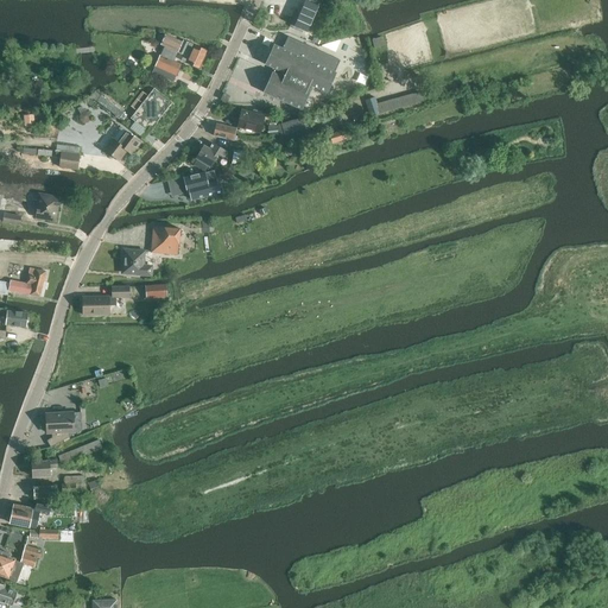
[(317,32),(325,13),(304,4),(296,24),(317,32)]
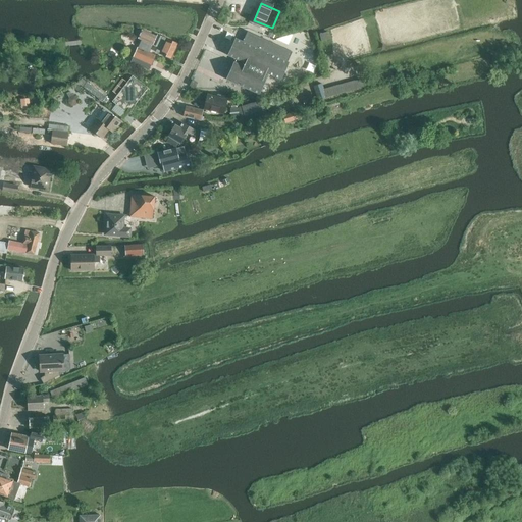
[(156,37),(142,30),(138,39),(153,45),(153,44),(159,46),(156,52),(170,59),(177,44),(157,35),(156,37)]
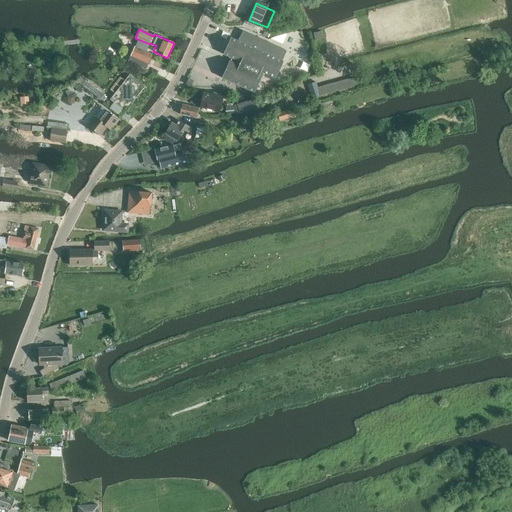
[(282,61),(286,51),(242,31),(238,41),(231,38),(223,54),(232,58),(230,62),(229,61),(222,78),(254,92),(261,76),(260,75),(262,72),(275,78),(283,62),(282,61)]
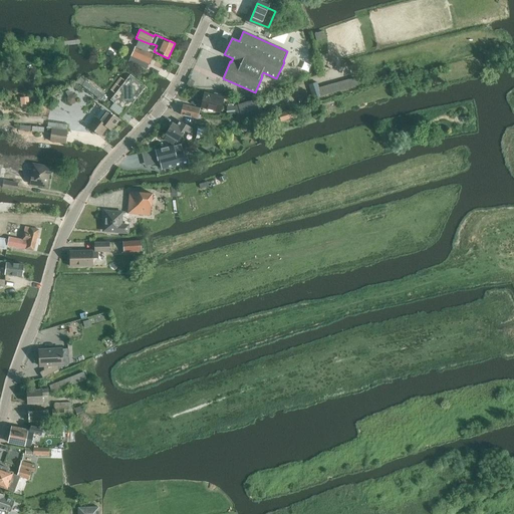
[(323,31),(314,33),(316,40),(324,38),(323,31)]
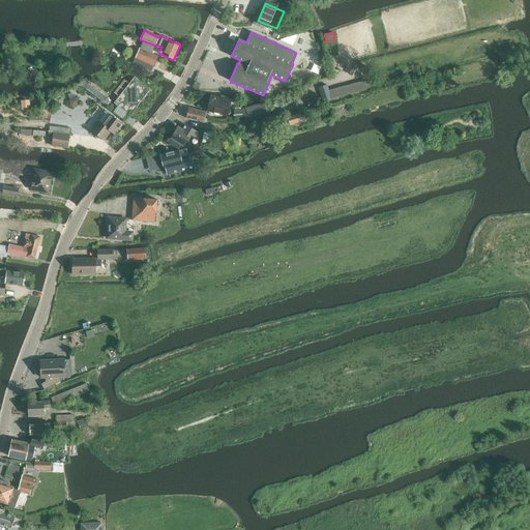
[(292,46),(297,34),(280,39),(280,40),(292,46)]
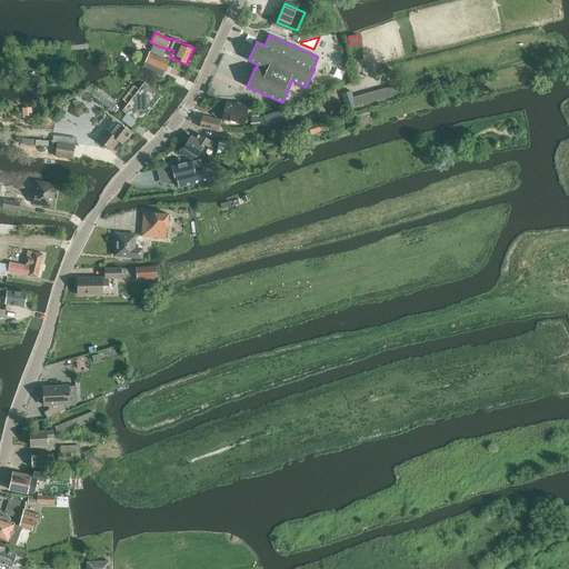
[(170,59),(150,50),(142,68),(162,77),(170,59)]
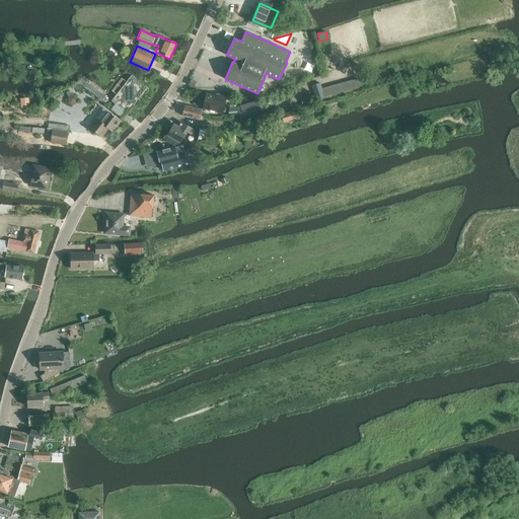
[(113,100),(112,101),(127,113),(147,87),(132,76),(131,76),(134,78),(116,103),(113,100)]
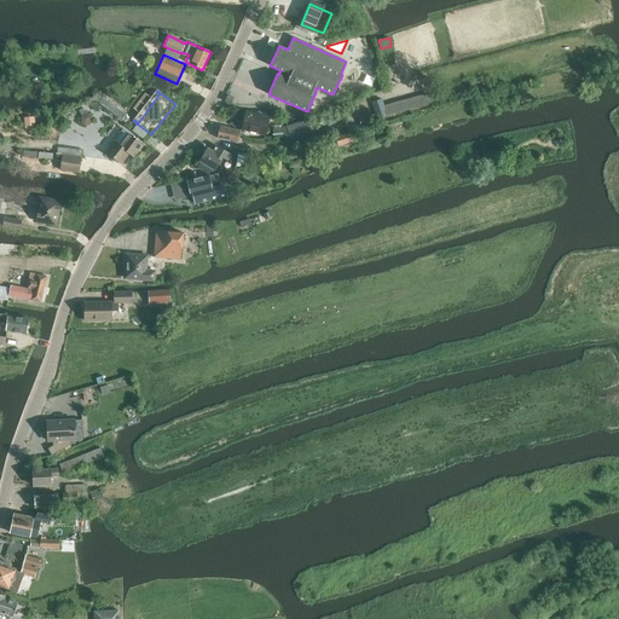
[(383,106),(387,116),(434,103),(432,93),(383,106)]
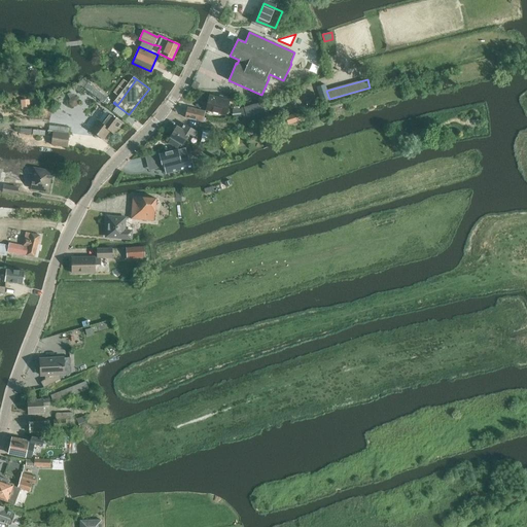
[(88,82),(84,88),(100,100),(100,101),(103,103),(107,98),(104,95),(88,82)]
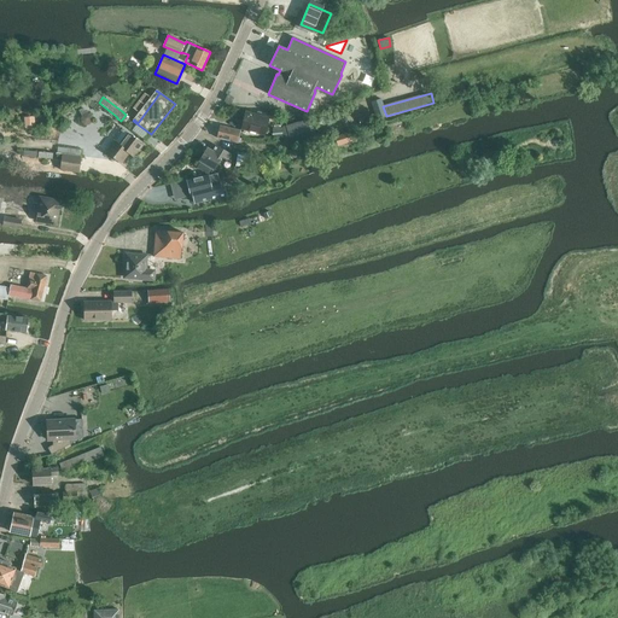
[(386,116),(383,106),(382,99),(371,103),(377,120),(386,116)]
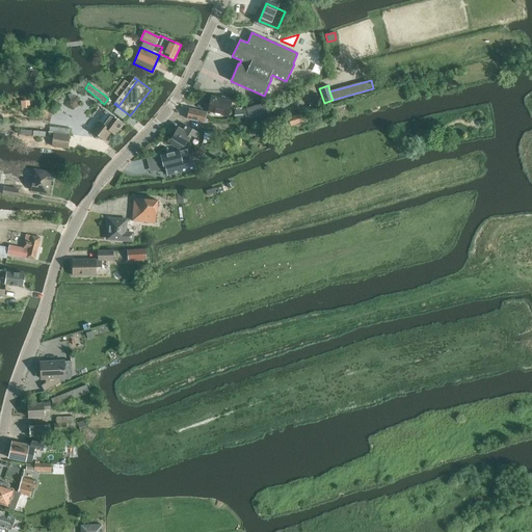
[(211,97),(208,110),(227,115),(230,101),(211,97)]
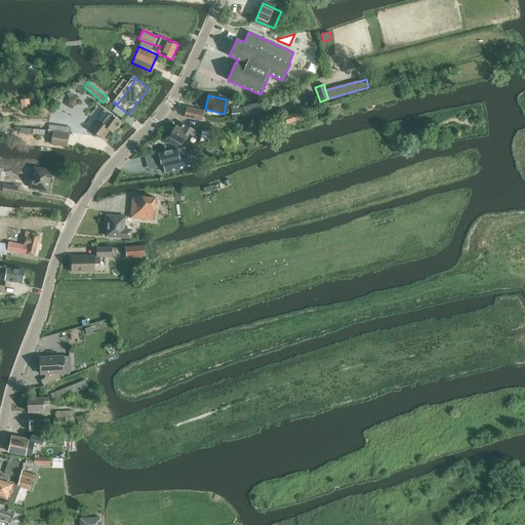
[(273,98),(261,102),(264,110),(275,107),(273,98)]
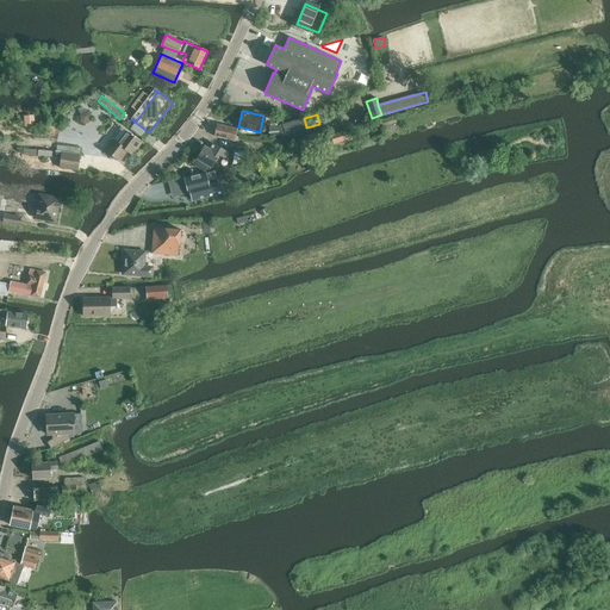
[(303,119),(279,125),(280,126),(282,136),(305,130),(303,119)]
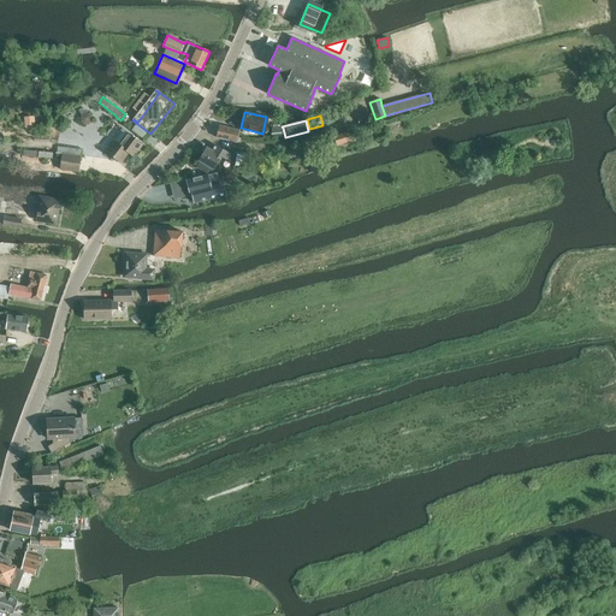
[(220,125),(217,138),(240,143),(241,138),(238,137),(240,130),(220,125)]
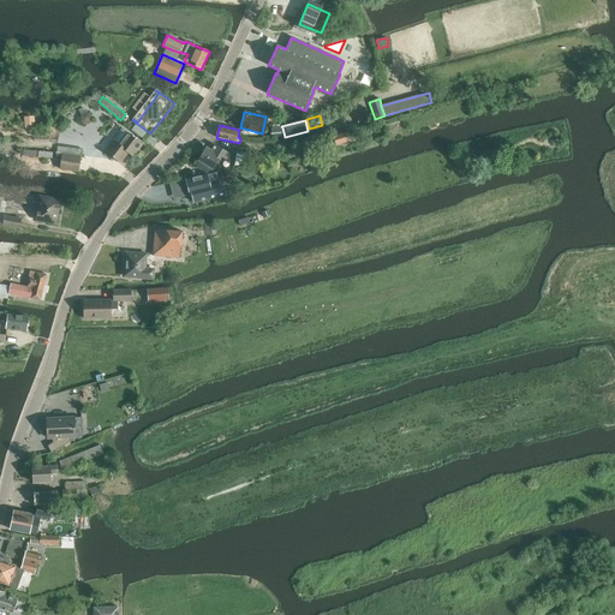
[(282,127),(272,127),(273,138),(285,137),(282,127)]
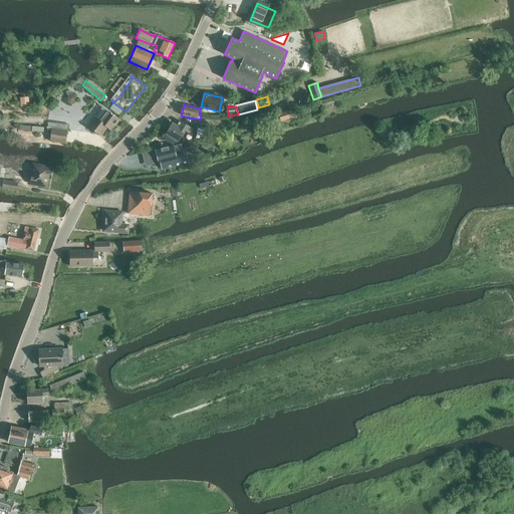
[(119,119),(106,109),(98,120),(94,117),(88,125),(100,136),(107,127),(111,131),(119,119)]
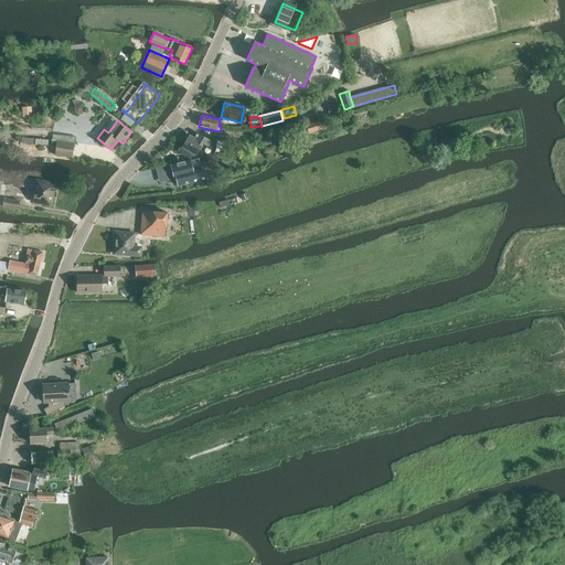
[(309,134),(323,128),(321,120),(306,125),(309,134)]
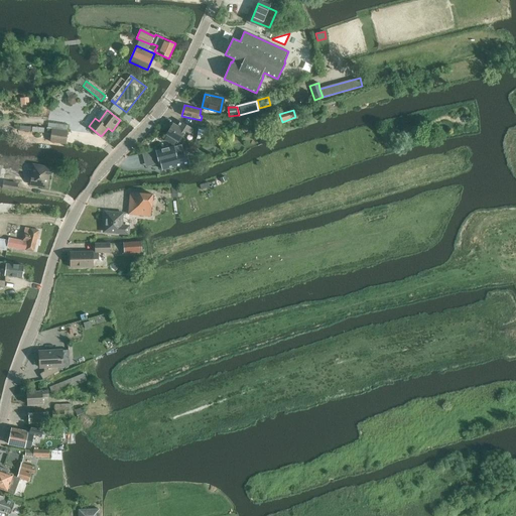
[(166,134),(178,142),(185,131),(189,134),(192,128),(180,121),(177,126),(172,123),(166,134)]
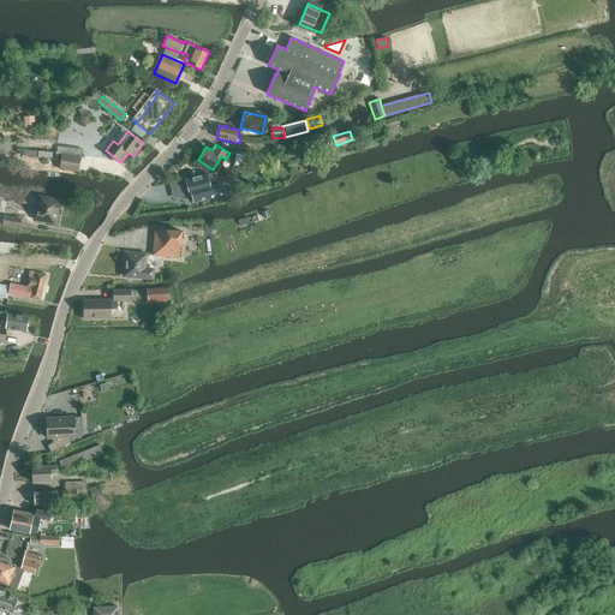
[(60,160),(59,168),(78,171),(81,156),(61,154),(61,155),(60,160)]
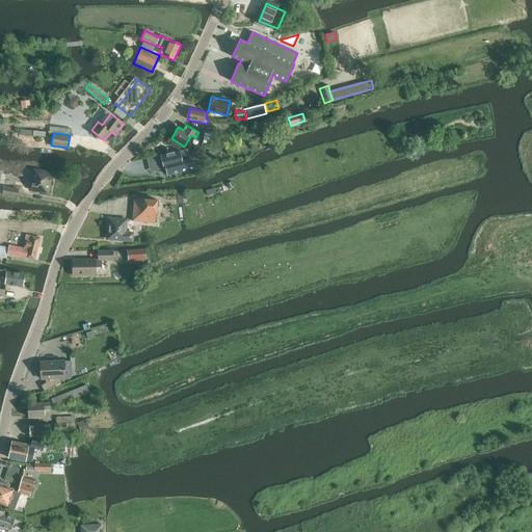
[(167,154),(161,156),(164,169),(166,169),(167,175),(195,168),(193,161),(190,162),(187,150),(180,152),(179,151),(169,153),(167,154)]
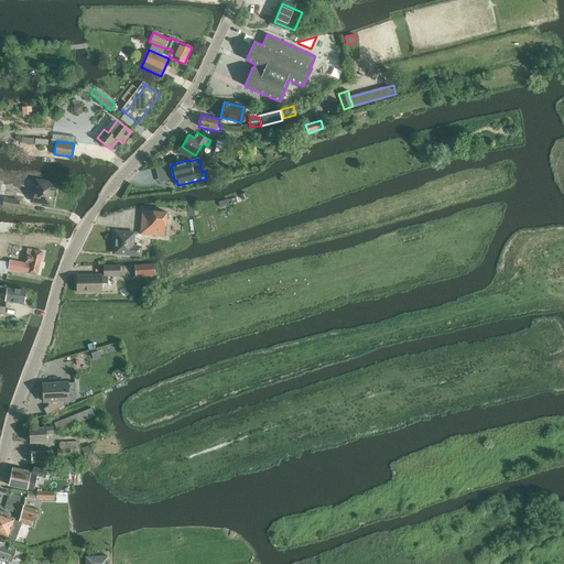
[(161,180),(173,177),(170,163),(158,166),(161,180)]
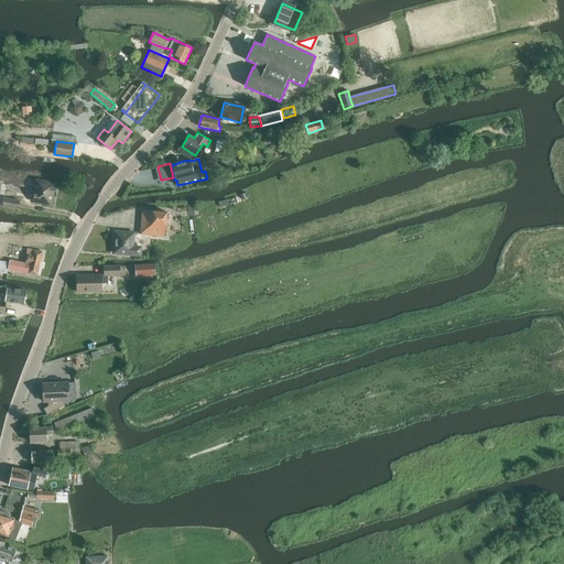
[(33,202),(51,205),(54,184),(36,181),(33,202)]
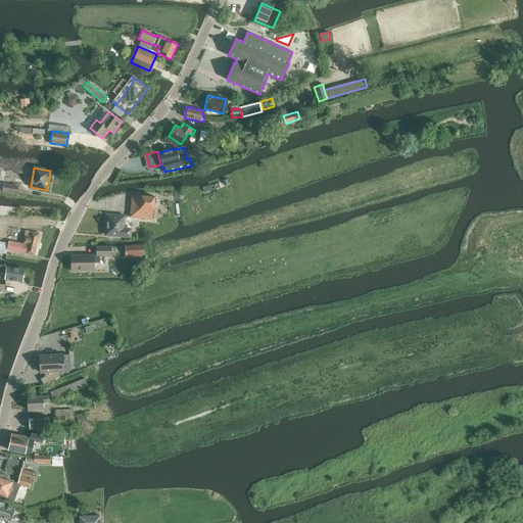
[(3,184),(2,191),(16,193),(18,187),(3,184)]
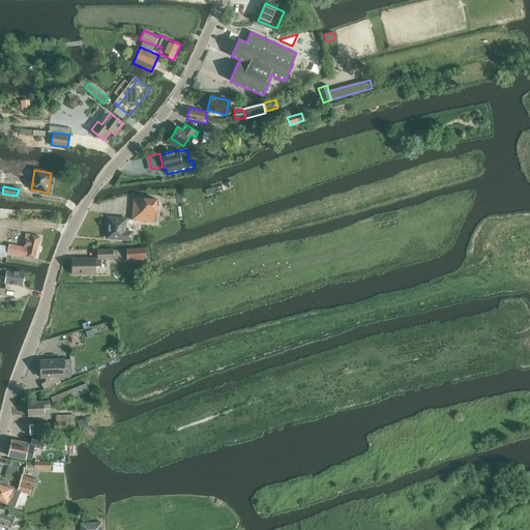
[(155,223),(157,200),(134,198),(131,221),(155,223)]
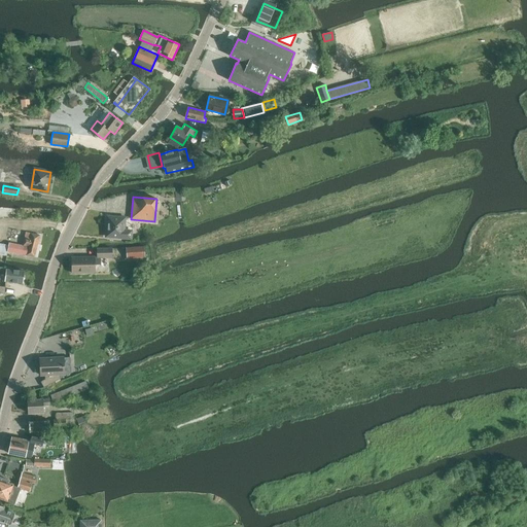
[(106,237),(131,239),(132,232),(124,231),(125,218),(108,217),(106,237)]
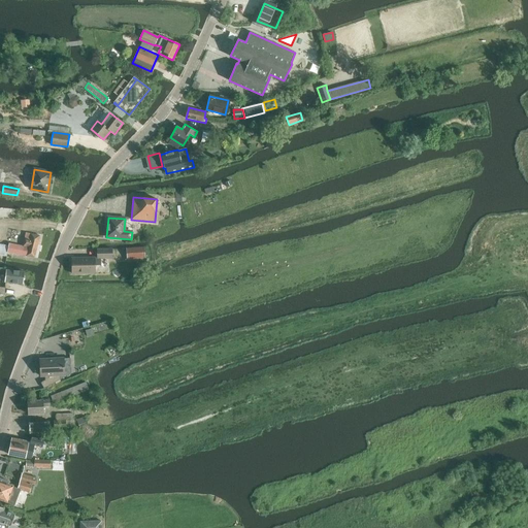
[(9,245),(7,253),(36,259),(40,236),(26,233),(23,246),(9,243),(9,245)]
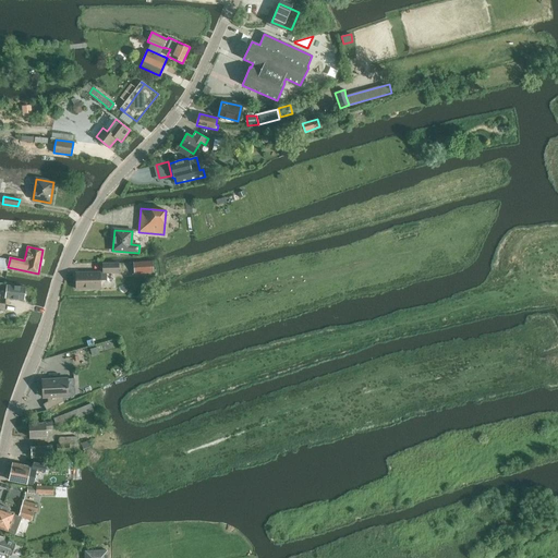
[(0,258),(0,269),(8,271),(8,267),(10,259),(0,258)]
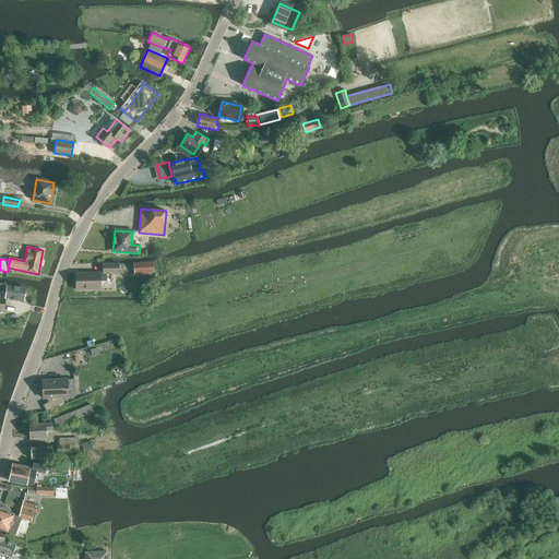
[(133,263),(134,275),(154,273),(153,262),(133,263)]
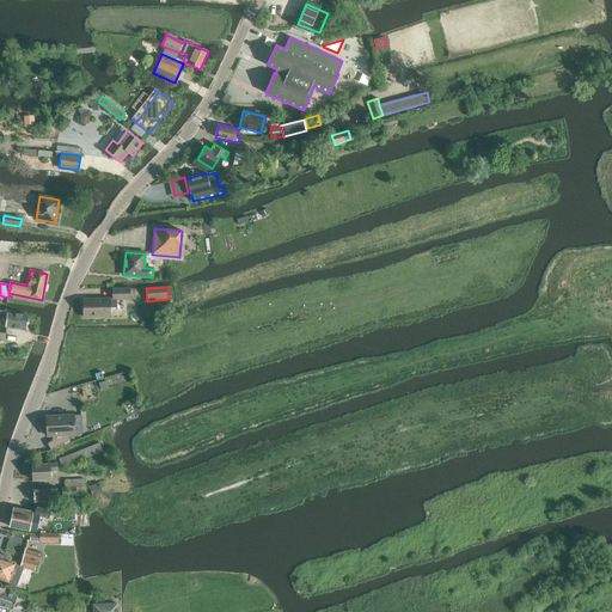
[(84,299),(84,317),(110,317),(110,307),(117,307),(117,299),(130,299),(130,289),(112,289),(112,299),(84,299)]
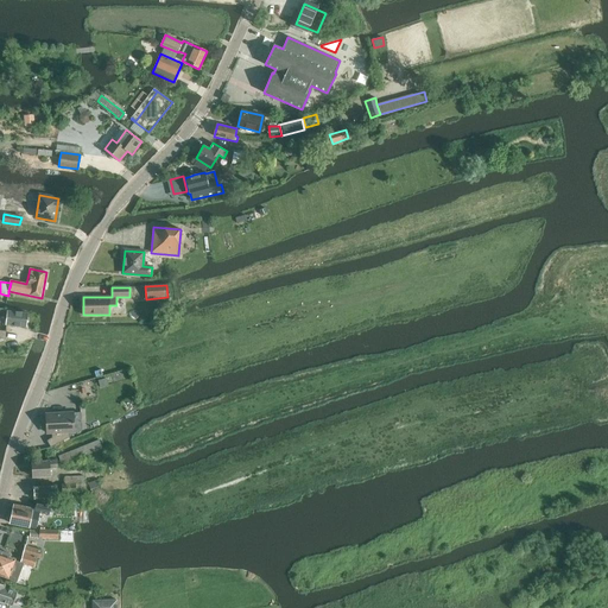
[(5,310),(5,309),(0,308),(0,316),(7,317),(6,324),(26,327),(27,314),(5,310)]
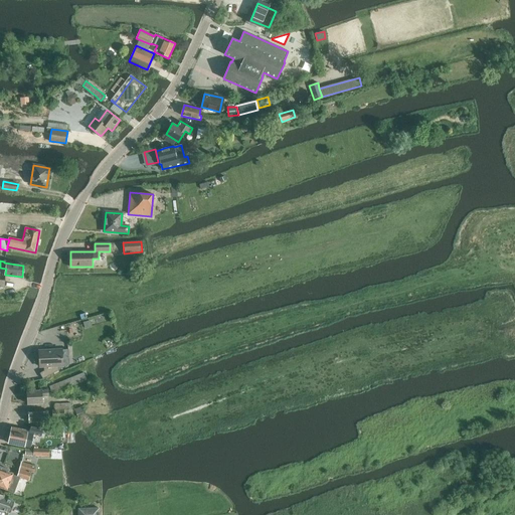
[(39,350),(40,367),(46,366),(46,369),(40,373),(43,378),(58,370),(58,366),(62,366),(62,349),(39,350)]
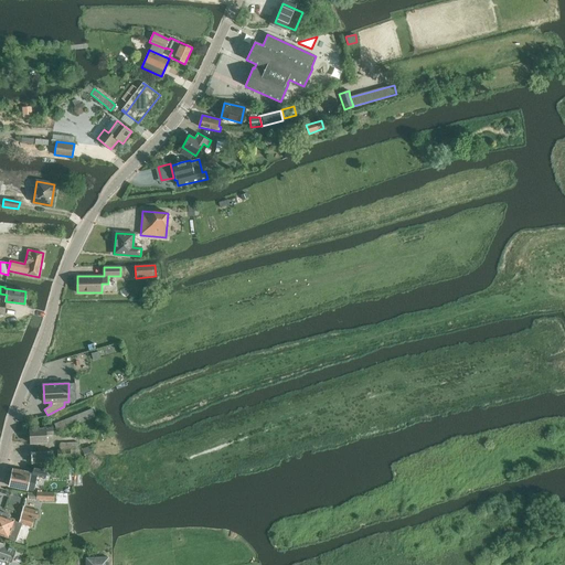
[(57,433),(95,417),(92,409),(55,424),(57,433)]
